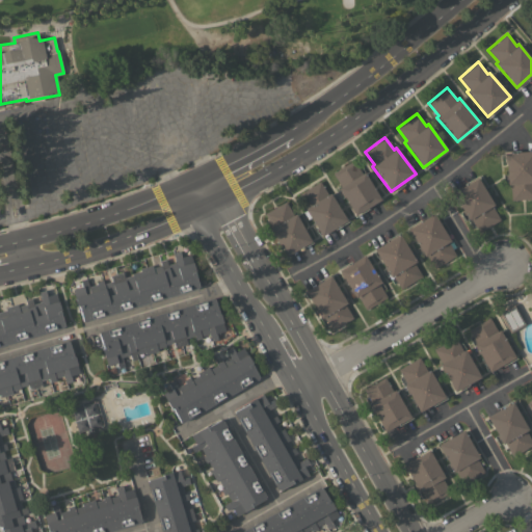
[(531,150),(531,197),(510,200),(509,184),(507,184),(504,153),(531,150)]
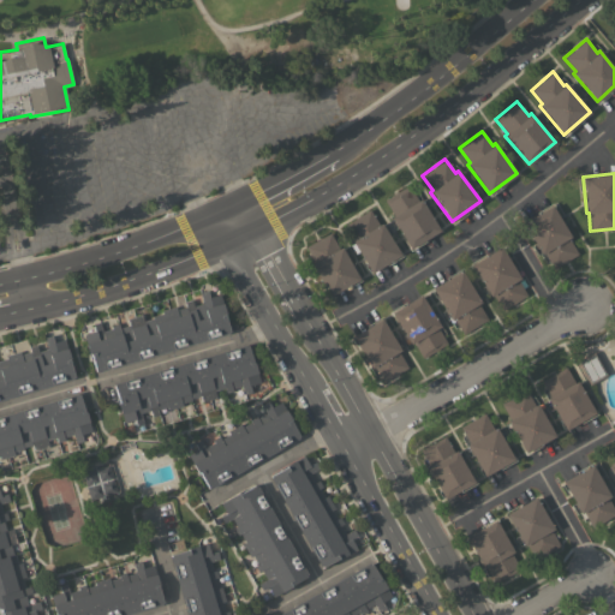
[(411,249),(390,218),(394,215),(383,199),(407,184),(417,199),(419,198),(440,230),(411,249)]
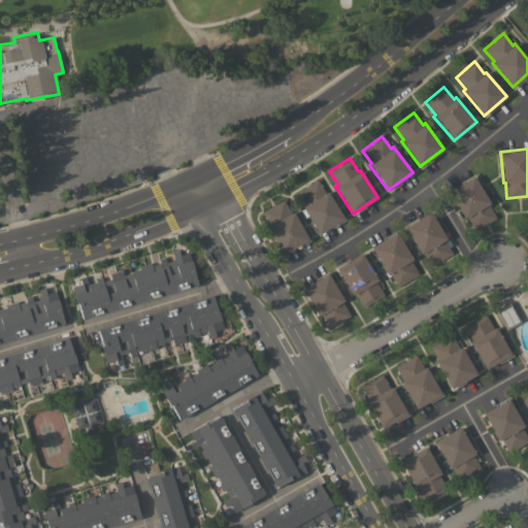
[(490,203),(488,204),(496,218),(474,230),(467,217),(464,218),(449,191),(473,175),(490,203)]
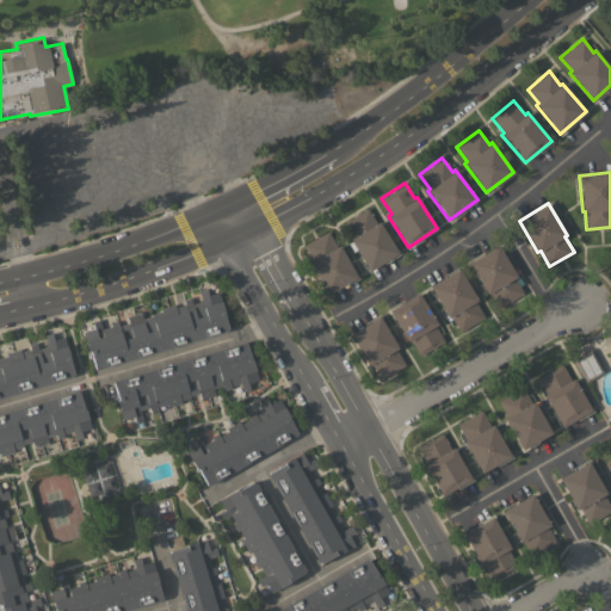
[(369,271),(350,240),(352,238),(343,223),(366,208),(376,223),(378,221),(397,252),(369,271)]
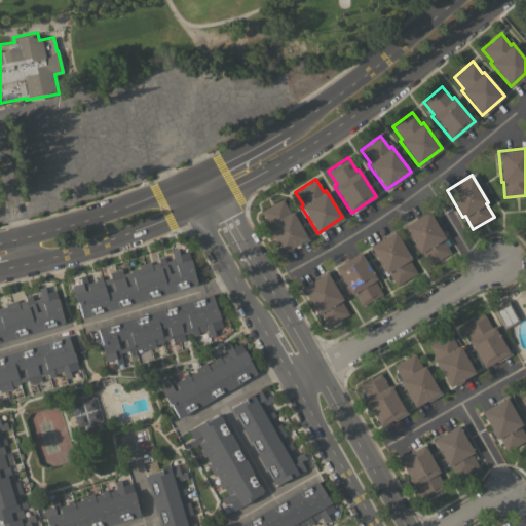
[(282,253),(266,225),(268,224),(261,211),(282,198),(289,212),(292,211),(307,238),(282,253)]
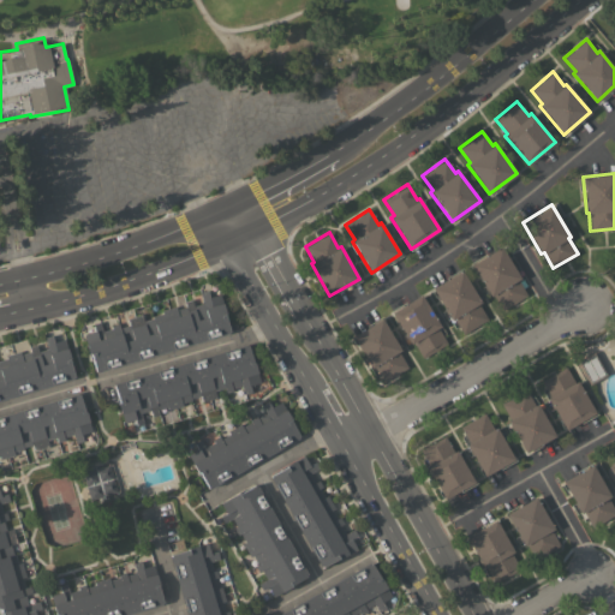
[(501,246),(519,278),(517,279),(526,296),(502,310),(493,294),(490,296),(471,264),(501,246)]
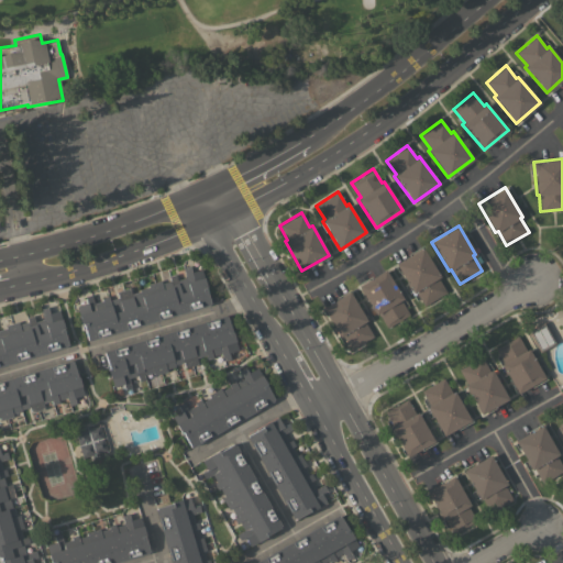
[(422,247),(440,276),(437,277),(445,293),(423,306),(415,291),(412,293),(396,263),(422,247)]
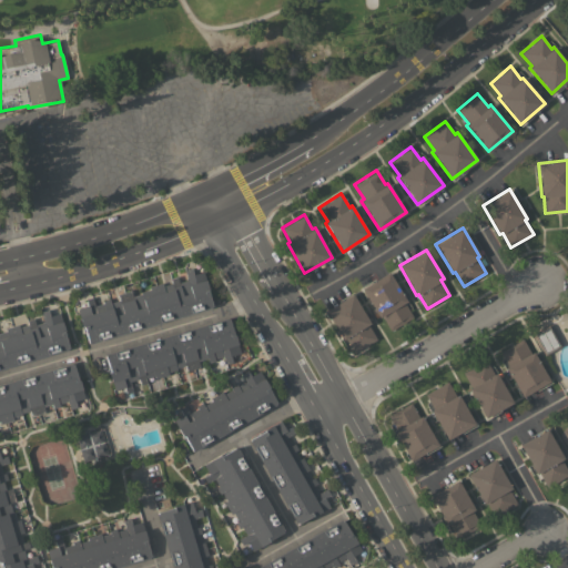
[(90,344),(89,342),(88,343),(83,326),(82,326),(77,308),(87,305),(84,298),(92,296),(94,305),(103,303),(102,300),(109,298),(110,303),(119,300),(117,294),(130,290),(132,296),(141,293),(141,292),(149,288),(148,286),(161,282),(162,285),(171,283),(170,279),(176,276),(179,282),(186,280),(184,270),(191,267),(193,274),(203,271),(209,290),(206,290),(212,305),(211,306),(211,307),(90,344)]
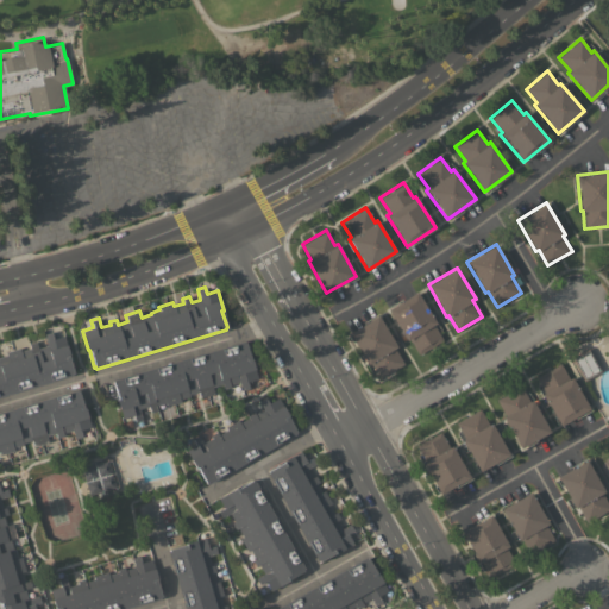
[(416,292),(435,322),(433,325),(443,340),(419,355),(409,339),(406,340),(388,309),(416,292)]
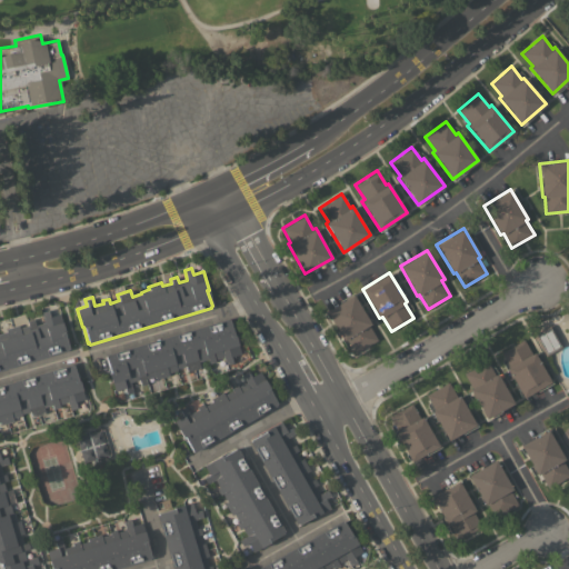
[(353,295),(370,323),(368,326),(377,340),(355,352),(346,338),(342,340),(325,311),(353,295)]
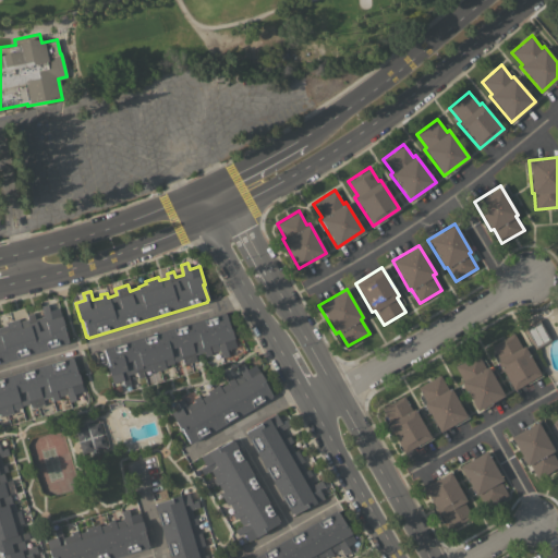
[(0,362),(0,326),(5,325),(4,322),(17,318),(19,320),(27,318),(26,314),(33,312),(34,318),(43,315),(39,305),(47,304),(48,310),(59,306),(63,325),(62,325),(67,341),(65,341),(67,342),(0,362)]
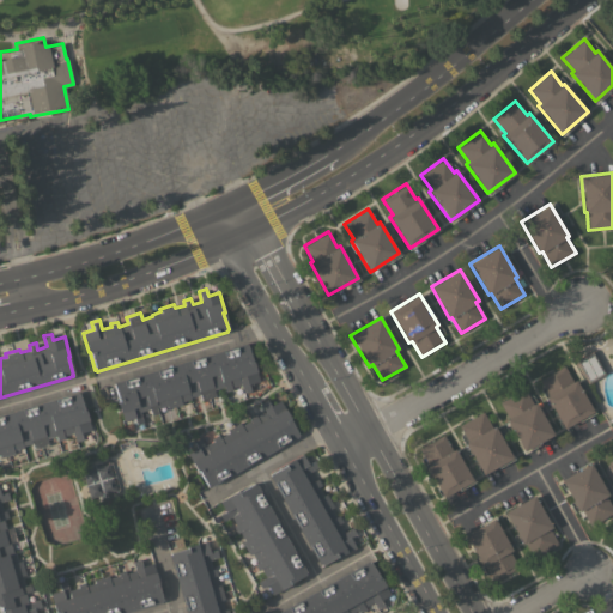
[(244,343),(246,345),(247,344),(252,362),(253,362),(259,381),(248,384),(249,389),(242,392),(240,383),(231,387),(231,389),(224,392),(223,387),(214,389),(216,396),(201,400),(200,394),(189,396),(190,399),(181,401),(182,405),(168,408),(167,406),(157,408),(158,413),(151,416),(150,408),(140,412),(144,423),(135,425),(134,418),(122,422),(117,401),(119,401),(113,383),(115,383),(114,382),(244,343)]
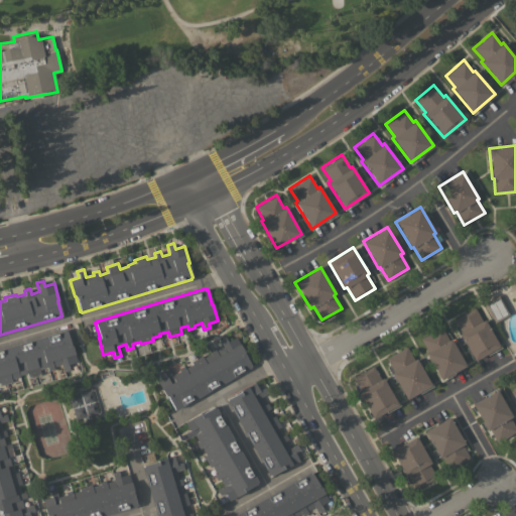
[(510,313),(494,323),(483,303),(499,294),(510,313)]
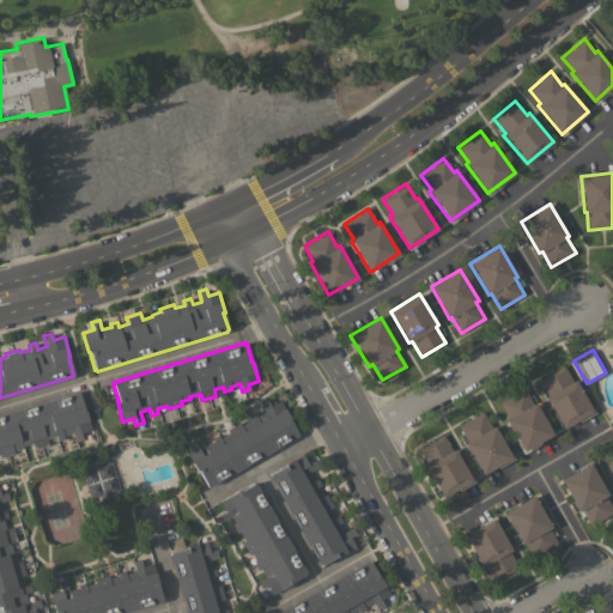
[(564,428),(545,396),(548,395),(539,380),(563,365),(572,381),(575,380),(593,411),(564,428)]
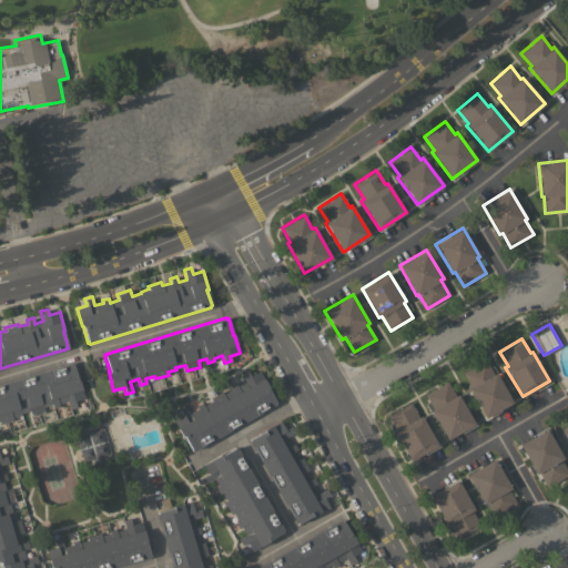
[(485,417),(468,388),(470,387),(463,373),(485,359),(494,374),(496,373),(513,402),(485,417)]
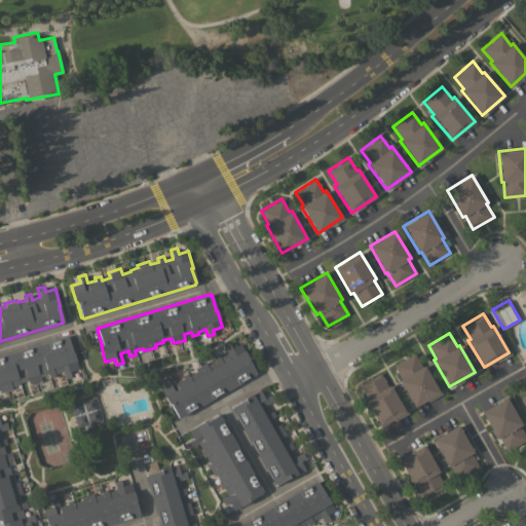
[(0,354),(66,336),(67,337),(72,352),(73,351),(78,368),(69,371),(70,377),(65,379),(62,371),(54,373),(54,376),(48,378),(47,374),(39,376),(41,382),(29,385),(27,379),(20,382),(20,383),(11,386),(11,388),(0,391),(0,354)]
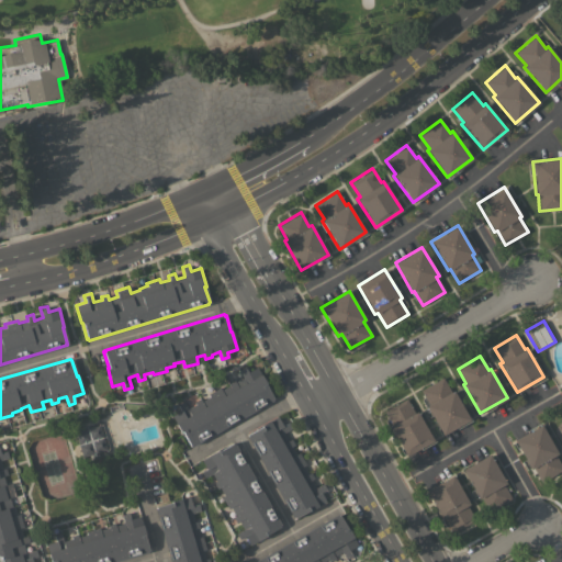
[(192,446),(191,445),(190,446),(181,431),(180,431),(171,415),(180,409),(177,404),(183,401),(188,408),(195,404),(193,402),(200,397),(201,401),(209,396),(208,393),(220,386),(221,390),(228,385),(227,382),(233,379),(235,381),(243,377),(238,369),(244,366),(247,372),(257,367),(266,382),(265,383),(272,397),(272,398),(272,400),(192,446)]
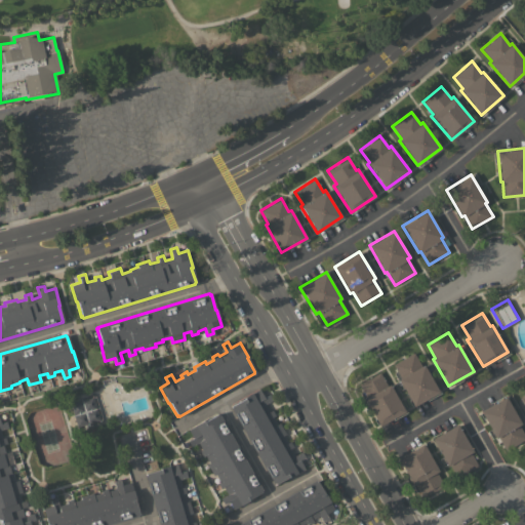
[(398,378),(400,377),(393,364),(413,352),(421,366),(423,364),(439,392),(413,406),(398,378)]
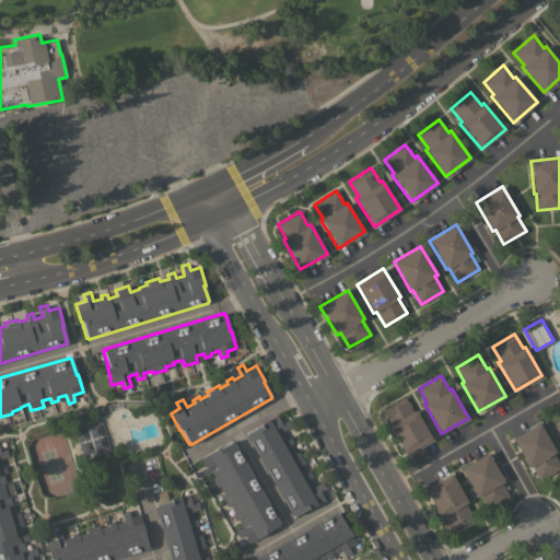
[(405,454),(388,426),(391,424),(382,409),(405,397),(412,411),(415,410),(431,439),(405,454)]
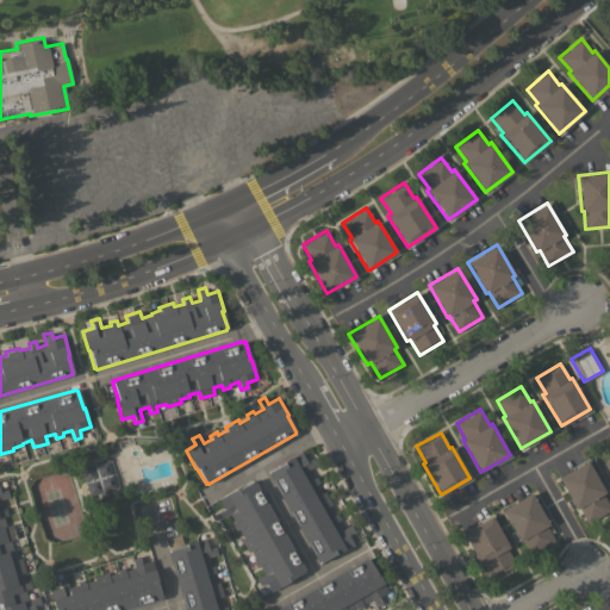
[(267,473),(268,473),(268,472),(284,462),(282,461),(300,452),(306,461),(313,458),(317,465),(309,470),(313,478),(316,475),(319,483),(317,484),(322,492),(324,491),(331,504),(329,505),(334,514),(336,512),(341,520),(337,521),(342,529),(350,524),(354,531),(348,535),(354,545),(336,554),(335,553),(319,562),(319,561),(318,562),(267,473)]
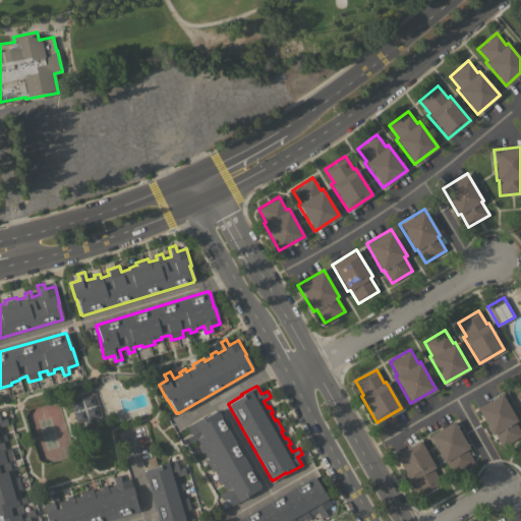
[(99,416),(75,423),(69,400),(92,393),(99,416)]
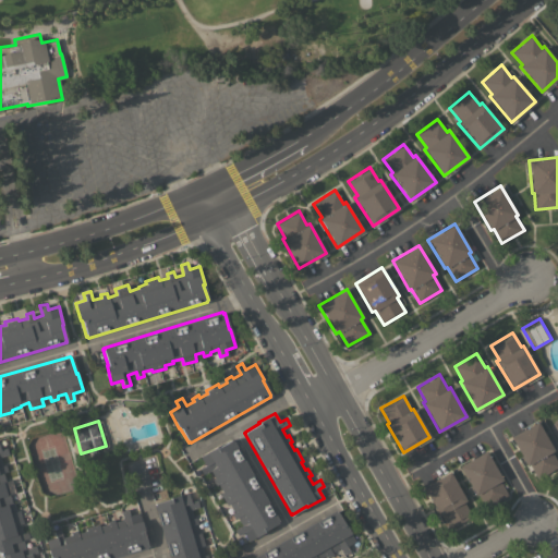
[(537,421),(553,450),(550,451),(557,463),(557,465),(537,477),(529,463),(526,465),(510,436),(537,421)]
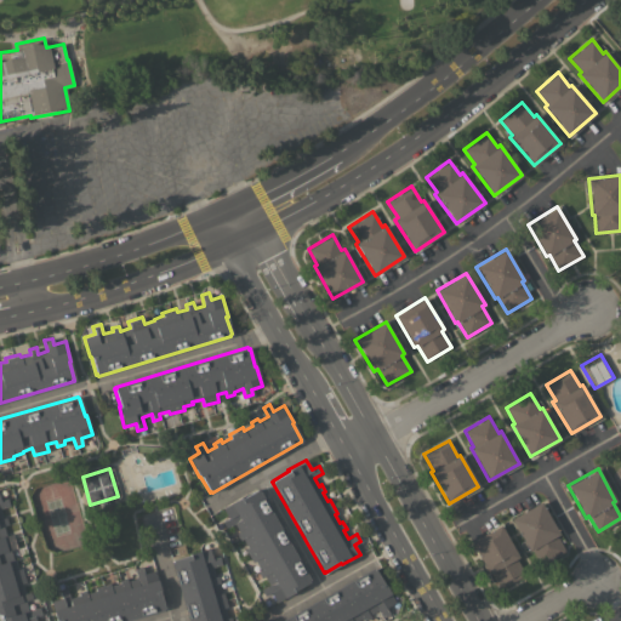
[(309,580),(308,580),(309,581),(292,591),(294,592),(275,603),(269,592),(263,596),(260,590),(268,585),(263,576),(261,577),(256,570),(260,569),(255,560),(251,562),(244,548),(248,547),(241,539),(239,540),(235,534),(239,531),(233,523),(224,528),(221,522),(227,518),(222,507),(240,497),(240,499),(256,489),(257,491),(258,490),(309,580)]
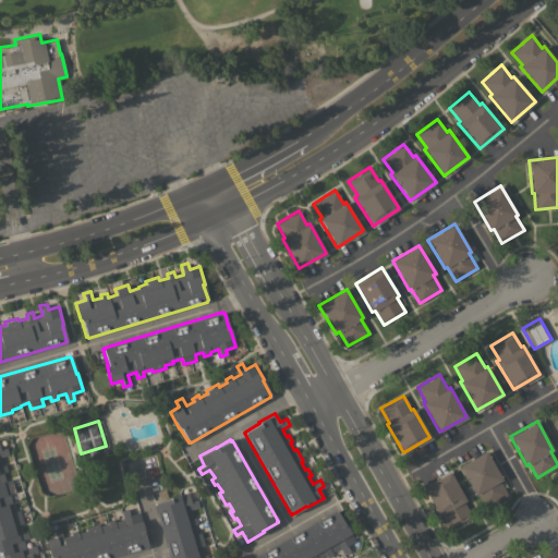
[(0,557),(0,448),(4,448),(7,453),(0,455),(0,459),(2,465),(10,462),(12,470),(2,472),(4,481),(11,478),(14,492),(9,494),(11,502),(13,501),(15,511),(19,510),(22,523),(20,524),(22,532),(26,531),(28,537),(22,540),(25,548),(35,545),(37,552),(31,554),(32,557),(0,557)]
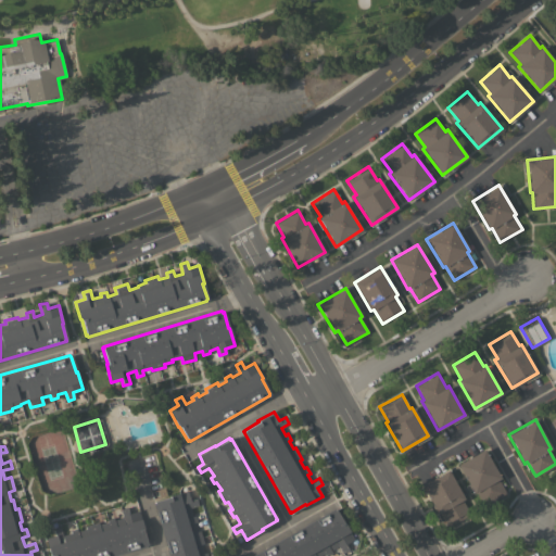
[(483,449),(500,477),(497,479),(506,493),(484,506),(477,492),(474,493),(457,465),(483,449)]
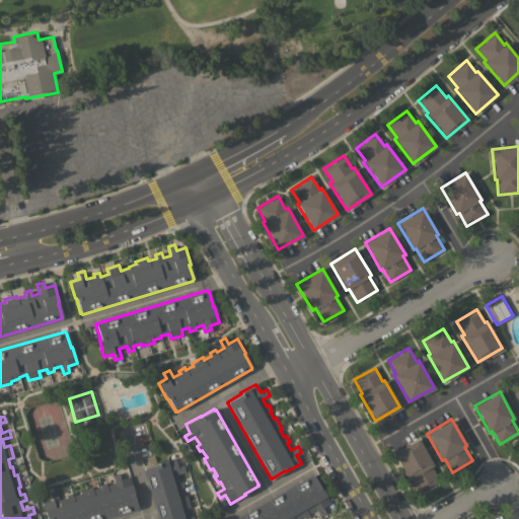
[(418,438),(433,465),(431,466),(438,479),(418,492),(411,478),(409,479),(393,452),(418,438)]
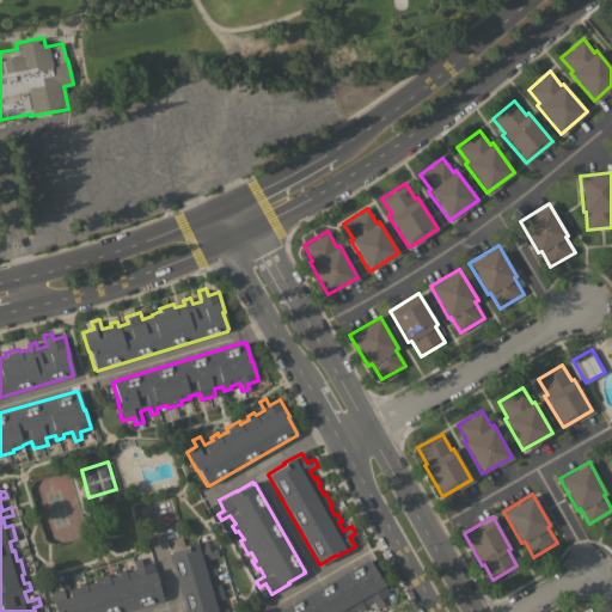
[(184,611),(169,554),(170,554),(169,552),(187,546),(187,545),(206,539),(209,550),(215,549),(218,556),(209,558),(212,568),(214,567),(216,574),(214,575),(216,585),(220,583),(224,598),(221,599),(224,609),(227,607),(227,611),(184,611)]
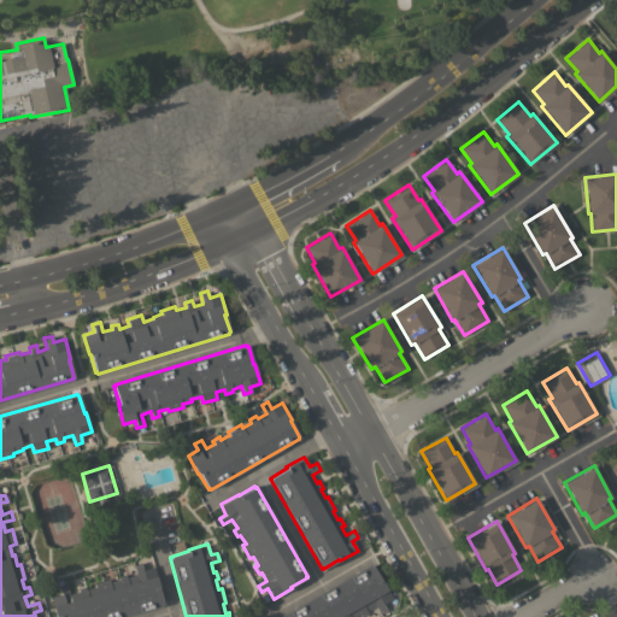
[(124,616),(57,616),(56,616),(50,597),(60,593),(59,587),(66,585),(69,593),(78,591),(77,588),(84,586),(86,589),(95,586),(94,583),(109,579),(110,581),(118,579),(118,576),(125,574),(127,576),(136,574),(133,564),(140,563),(142,569),(153,566),(157,576),(156,576),(159,586),(158,586),(163,604),(162,604),(162,606),(124,616)]
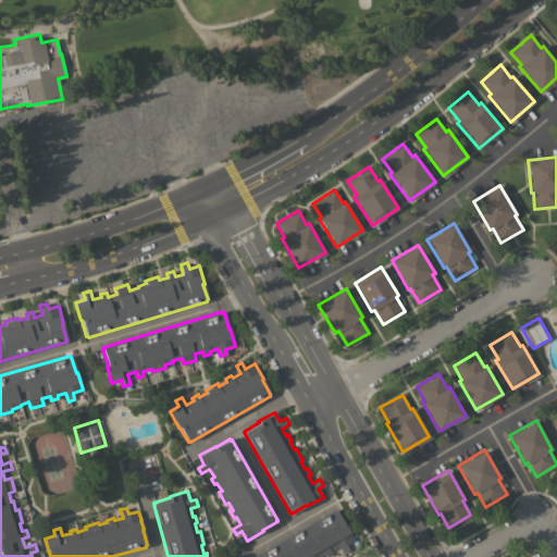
[(334,509),(335,510),(336,510),(344,524),(345,523),(354,540),(345,545),(348,551),(343,554),(338,546),(331,551),(332,554),(326,556),(324,554),(319,556),(255,556),(254,555),(334,509)]
